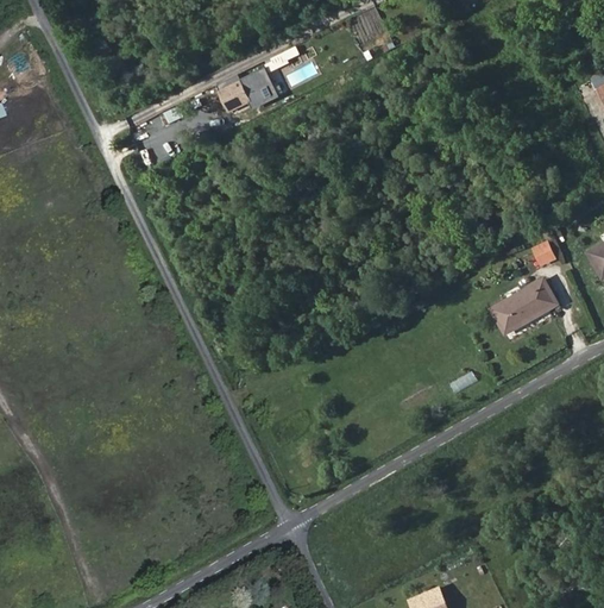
[(236,75),(214,85),(228,113),(249,104),(251,107),(270,98),(263,86),(245,93),(236,75)]
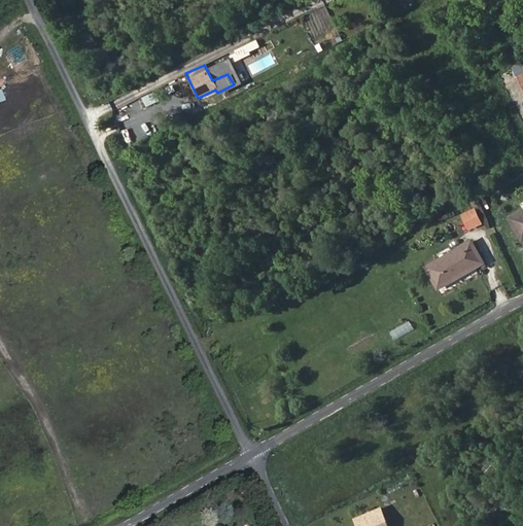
[(522,210),(508,219),(521,242),(522,240),(522,210)]
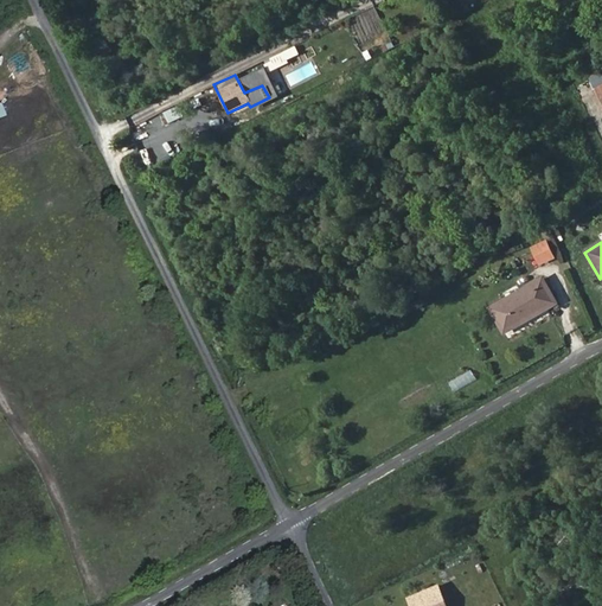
[(559,254),(554,243),(535,254),(540,265),(559,254)]
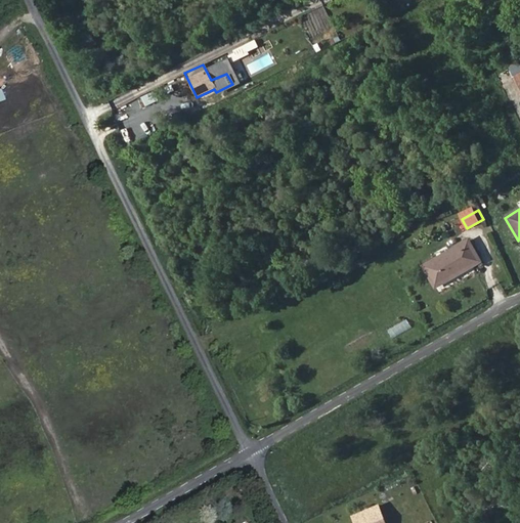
[(421,267),(434,290),(480,262),(468,240),(421,267)]
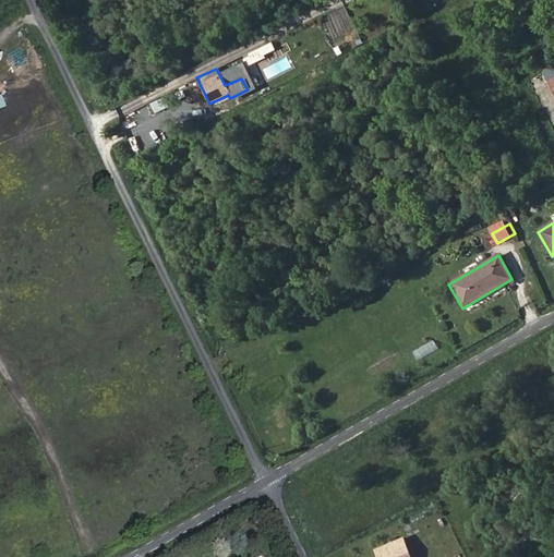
[(430,341),(408,351),(412,361),(434,351),(430,341)]
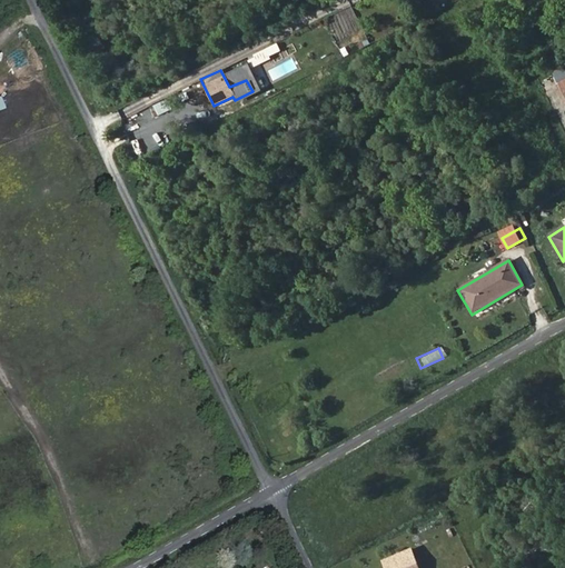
[(419,567),(412,551),(384,565),(385,567),(419,567)]
